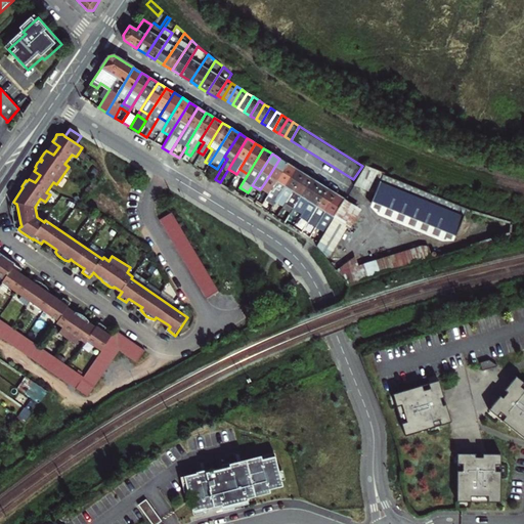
[(265,200),(289,164),(285,161),(279,159),(265,182),(268,184),(259,200),(264,202),(265,200)]
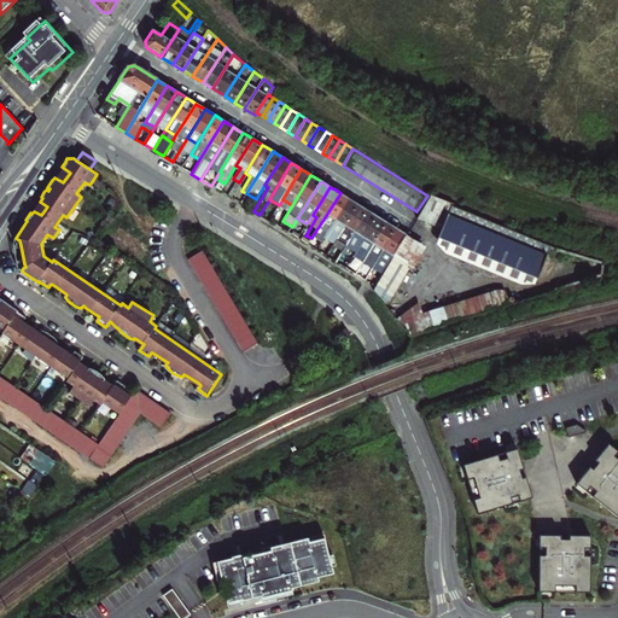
[(326,234),(349,199),(345,197),(340,193),(313,235),(322,242),(326,234)]
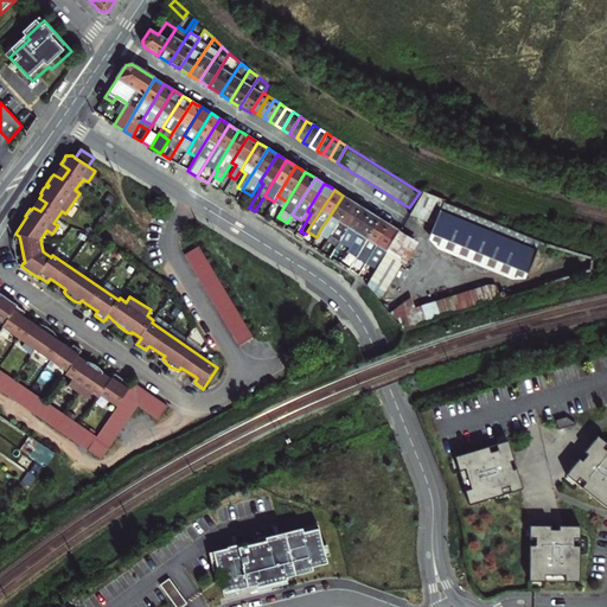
[(432,229),(443,204),(422,195),(409,216),(432,229)]
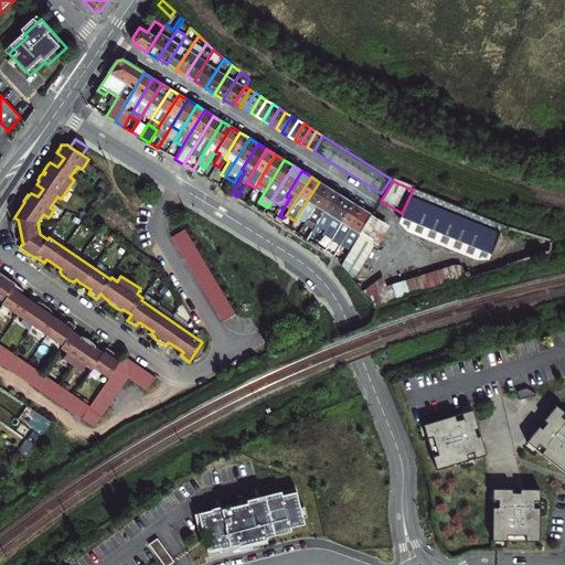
[(308,220),(328,188),(324,184),(319,182),(298,214),(307,221),(308,220)]
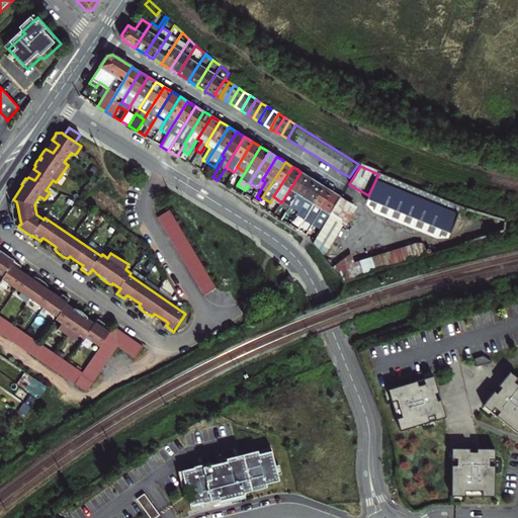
[(289,206),(309,177),(305,174),(300,172),(282,201),(289,206)]
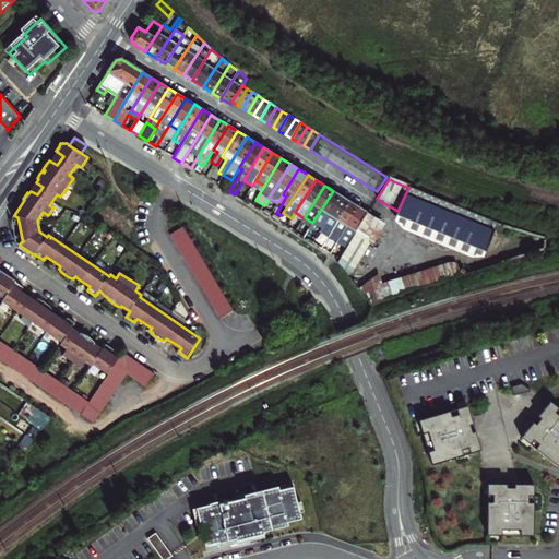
[(496,226),(408,188),(397,211),(394,219),(395,219),(480,257),(482,258),(496,226)]
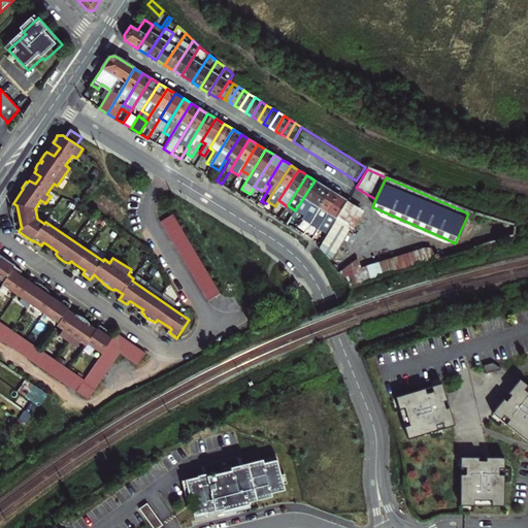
[(304,216),(323,186),(319,183),(315,180),(295,210),(304,216)]
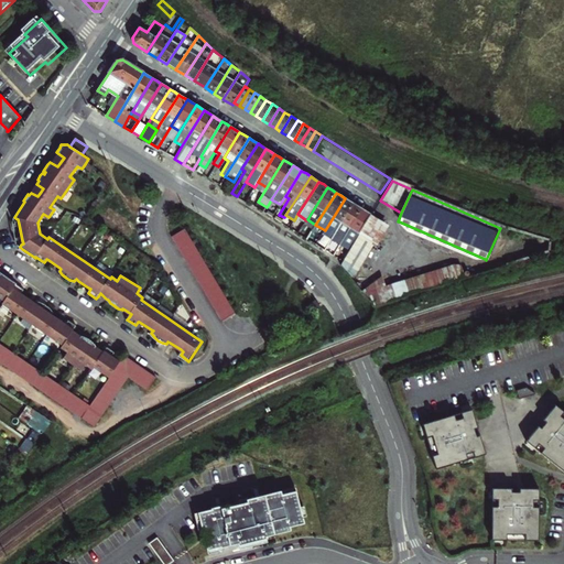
[(333,236),(354,203),(349,201),(345,198),(325,230),(322,235),(331,240),(333,236)]
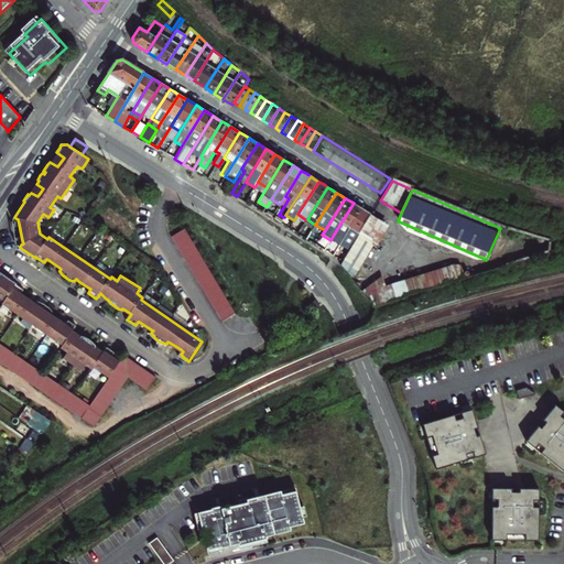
[(342,241),(362,208),(358,206),(354,203),(333,236),(342,241)]
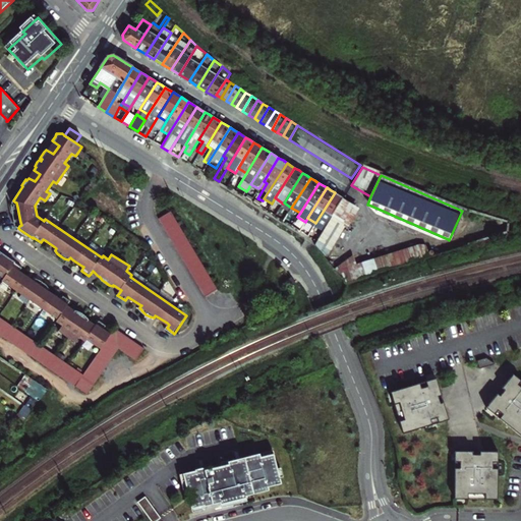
[(335,213),(343,198),(340,195),(335,192),(315,223),(322,226),(319,231),(323,233),(335,213)]
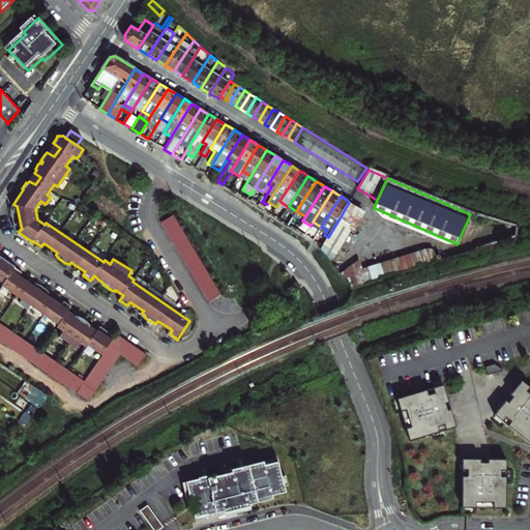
[(361,209),(349,202),(341,216),(351,223),(352,224),(361,209)]
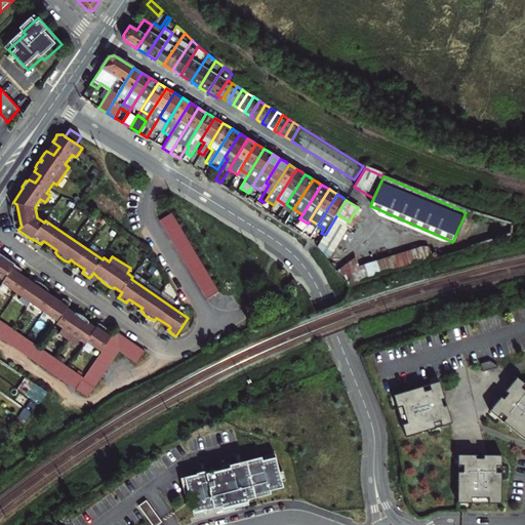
[(451,241),(371,206),(369,210),(376,218),(439,246),(450,245),(451,241)]
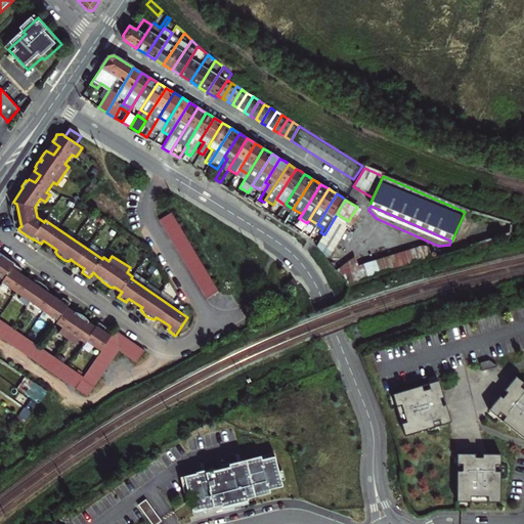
[(161,220),(208,299),(220,292),(173,213),(161,220)]
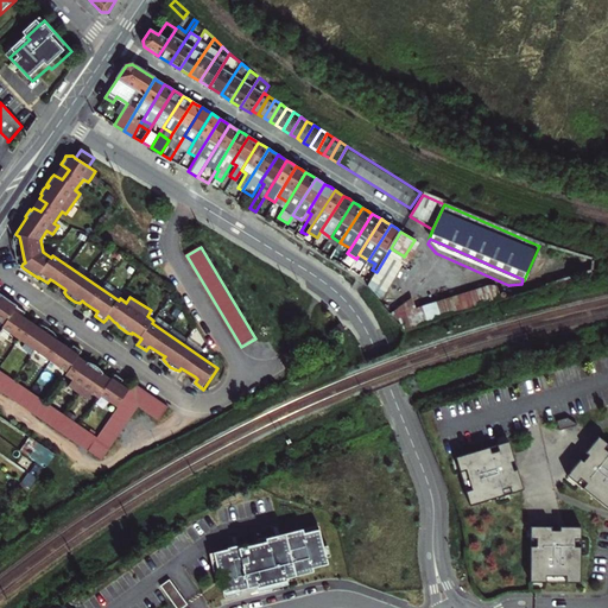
[(378,298),(403,255),(391,248),(377,272),(369,284),(368,285),(378,298)]
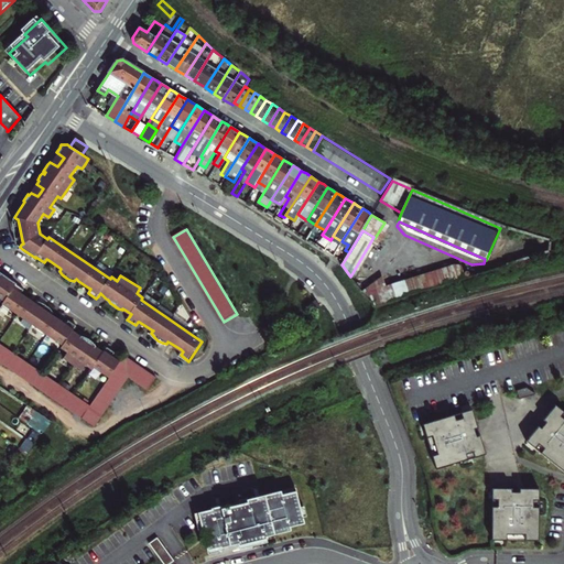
[(380,280),(358,288),(362,294),(370,311),(462,280),(456,266),(383,290),(380,280)]
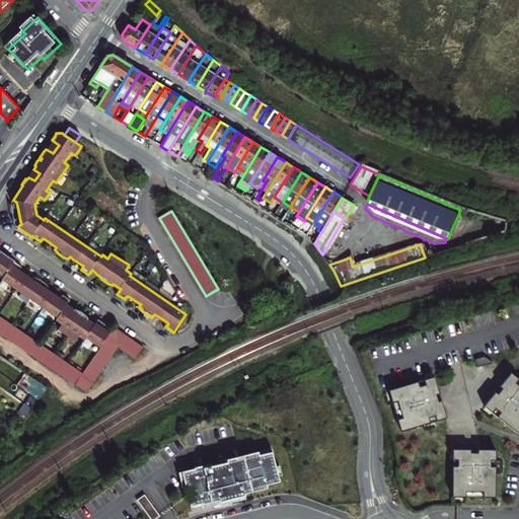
[(87,338),(101,348),(85,372),(0,314),(0,331),(88,392),(120,347),(138,358),(146,347),(116,326),(112,332),(108,329),(104,327),(107,323),(99,318),(98,321),(96,323),(92,320),(89,318),(87,315),(83,312),(80,310),(76,309),(74,308),(68,304),(70,301),(71,299),(64,294),(61,298),(59,297),(50,290),(48,289),(50,287),(47,284),(44,281),(40,279),(35,278),(34,280),(31,278),(22,272),(20,271),(23,267),(16,262),(2,251),(0,253),(0,274),(5,278),(3,280),(59,318),(58,319),(63,323),(60,327),(78,340),(81,336),(86,339),(87,338)]
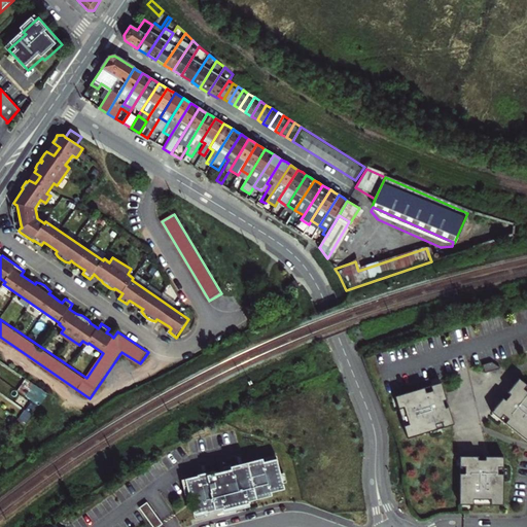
[(297,284),(294,280),(289,284),(294,291),(300,287),(297,284)]
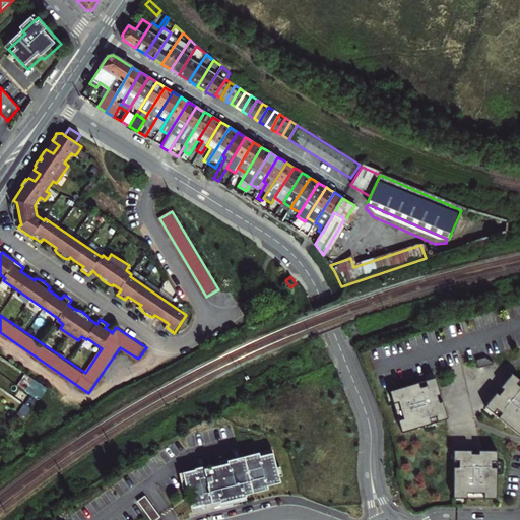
[(486,409),(519,436),(519,381),(514,376),(486,409)]
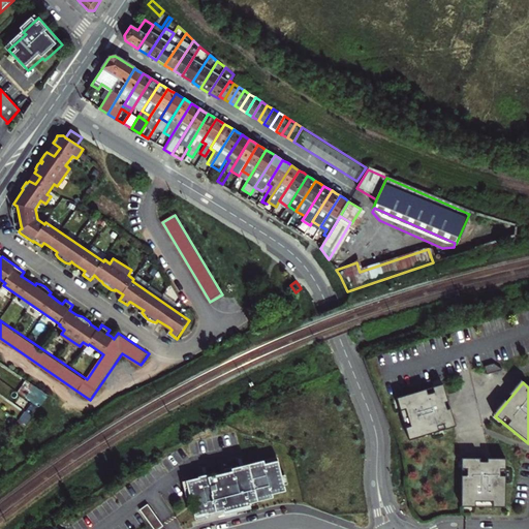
[(394,401),(407,443),(454,428),(447,410),(444,411),(443,408),(442,405),(445,404),(443,396),(440,386),(394,401)]
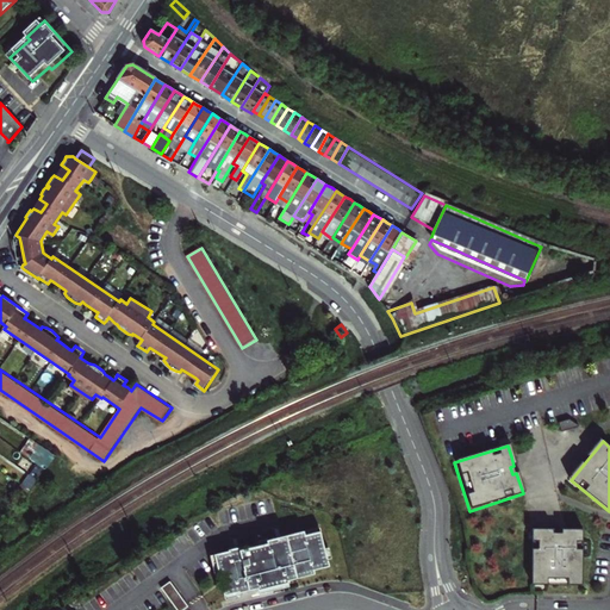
[(45,473),(41,468),(32,479),(37,484),(45,473)]
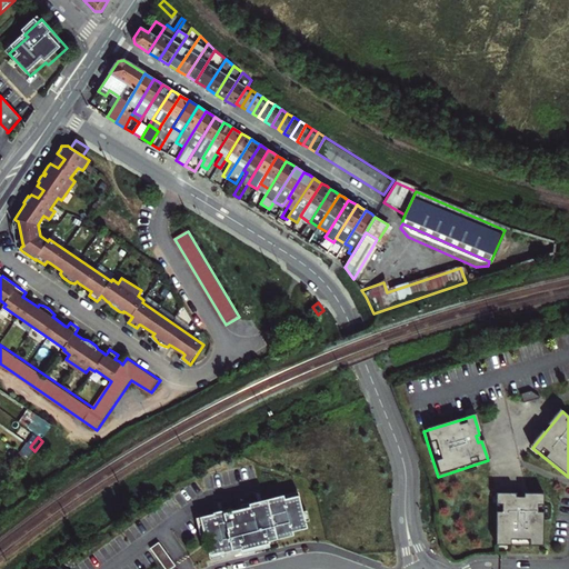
[(35,451),(30,447),(22,457),(28,460),(35,451)]
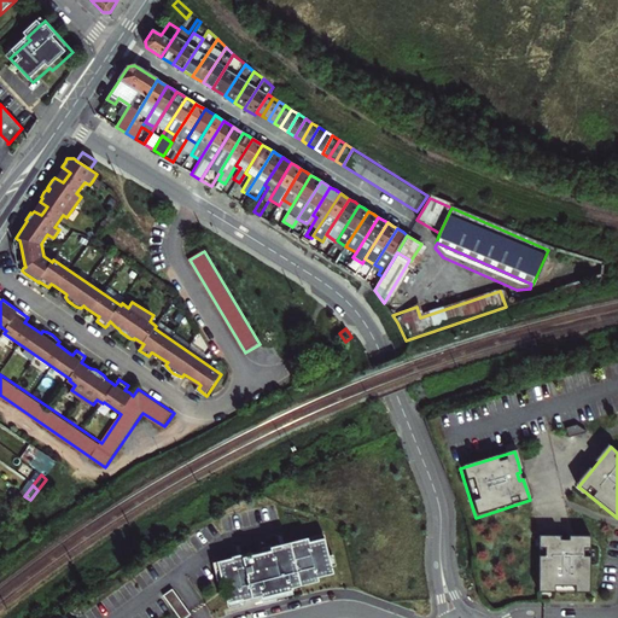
[(16,505),(23,509),(30,500),(24,496),(23,495),(16,505)]
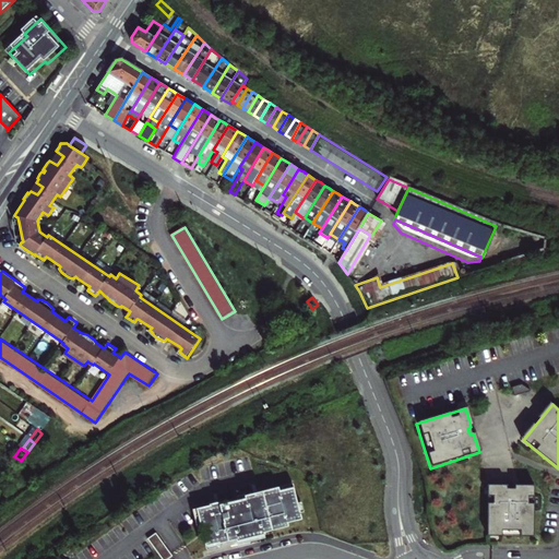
[(210,506),(193,510),(198,528),(202,527),(206,549),(219,546),(219,544),(237,539),(238,545),(252,542),(265,537),(264,533),(288,526),(288,523),(301,520),(300,513),(304,512),(301,502),(298,503),(293,484),(251,495),(245,497),(245,496),(240,496),(238,497),(238,501),(221,506),(221,502),(215,503),(210,504),(210,506)]
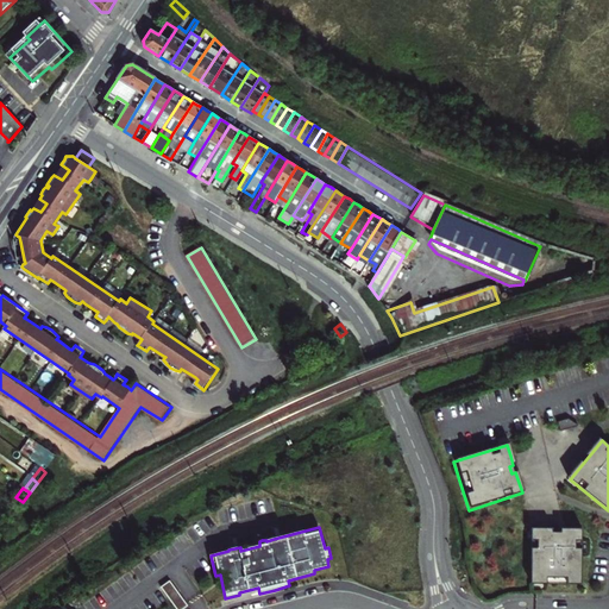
[(533,531),(533,586),(584,585),(583,529),(566,531),(559,531),(533,531)]
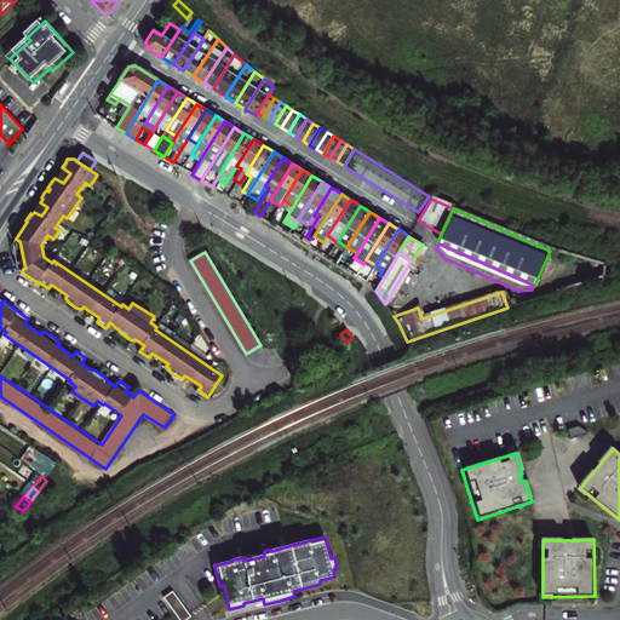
[(173,591),(164,597),(172,609),(176,614),(179,619),(185,619),(191,616),(185,608),(173,591)]
